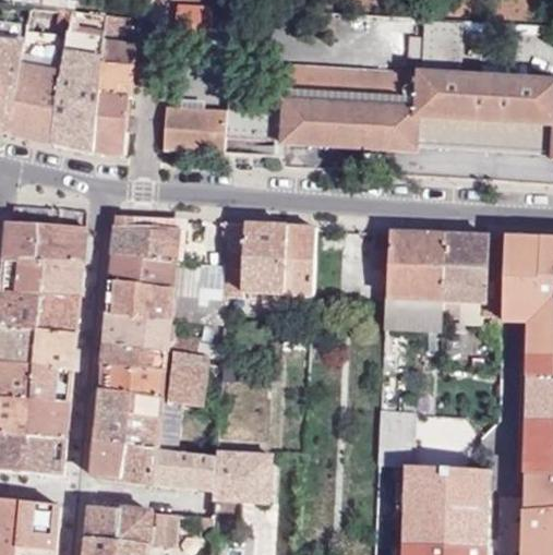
[(207,25),(208,3),(173,1),(172,20),(207,25)]
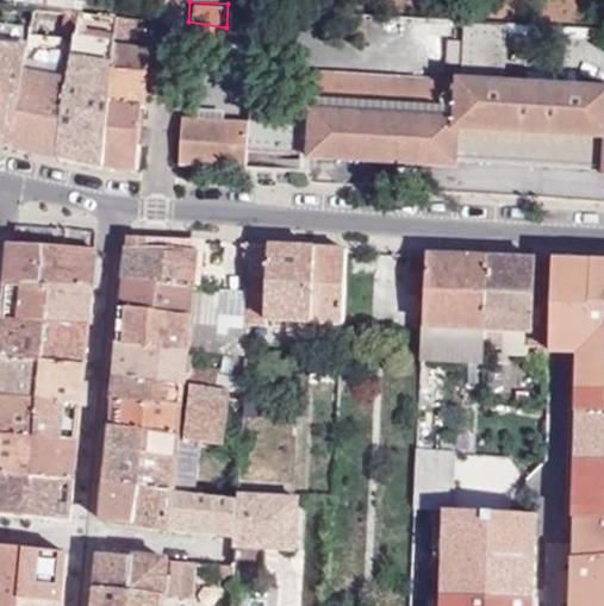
[(73,26),(75,8),(61,7),(58,24),(73,26)]
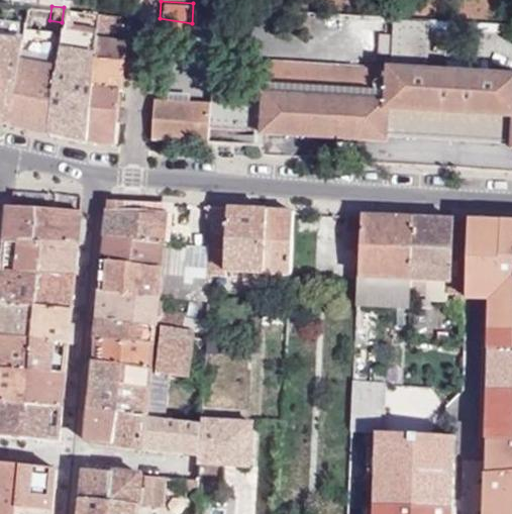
[(92,33),(95,11),(64,7),(62,22),(61,31),(45,130),(83,138),(88,83),(90,55),(92,33)]
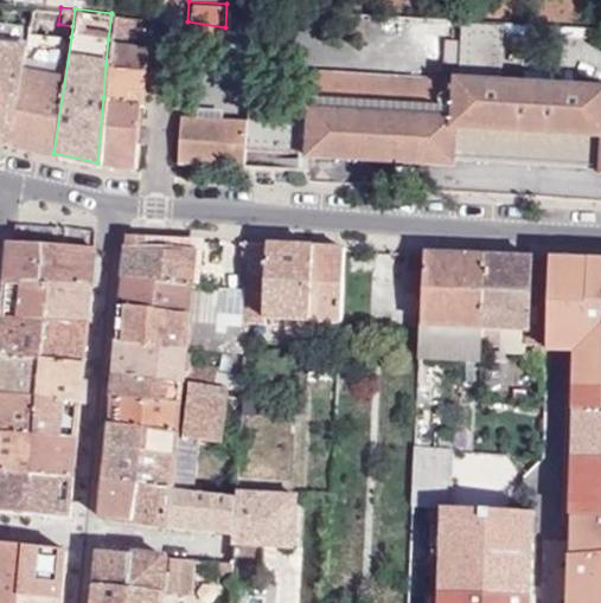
[(128,43),(130,14),(112,13),(108,39),(128,43)]
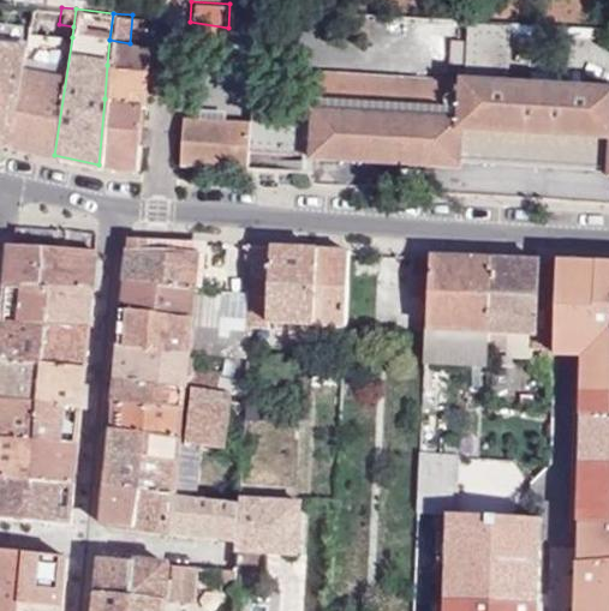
[(506,21),(464,18),(463,37),(461,63),(461,64),(478,64),(481,69),(503,70),(506,21)]
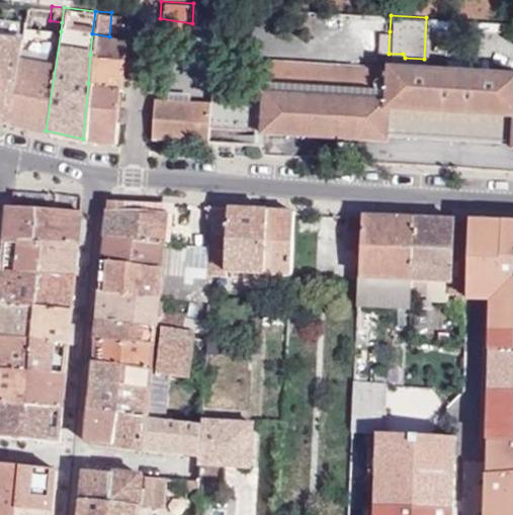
[(192,23),(160,18),(159,33),(191,35),(192,23)]
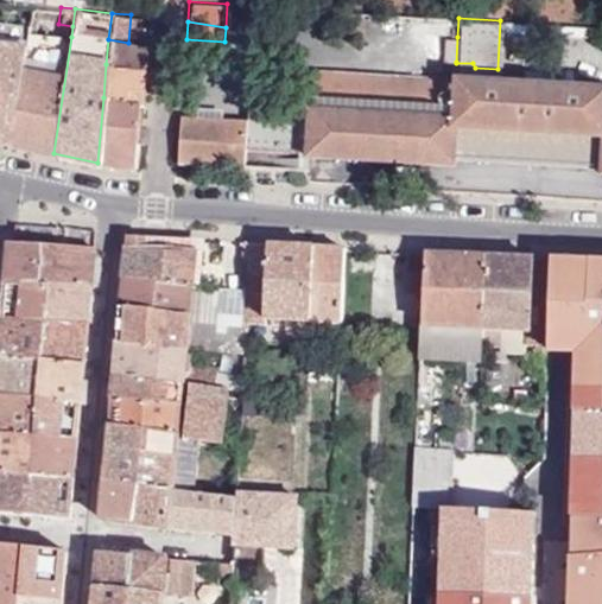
[(71,37),(25,32),(24,45),(8,142),(54,153),(71,37)]
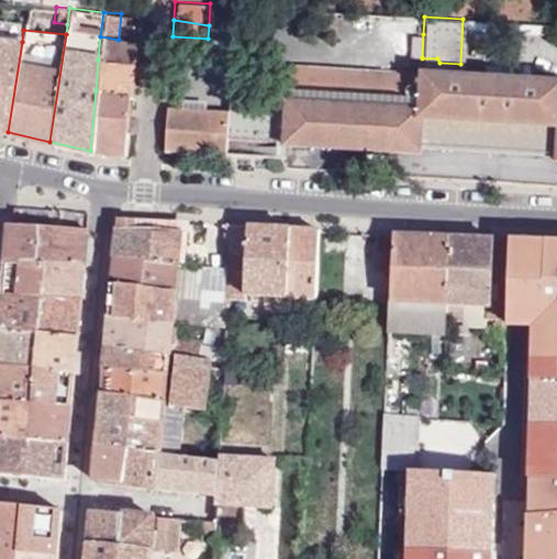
[(409,33),(408,54),(408,56),(422,57),(423,34),(409,33)]
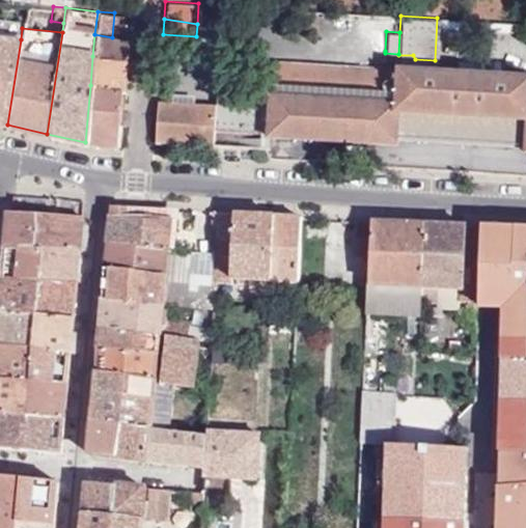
[(121,88),(127,39),(112,37),(94,34),(92,56),(90,85),(121,88)]
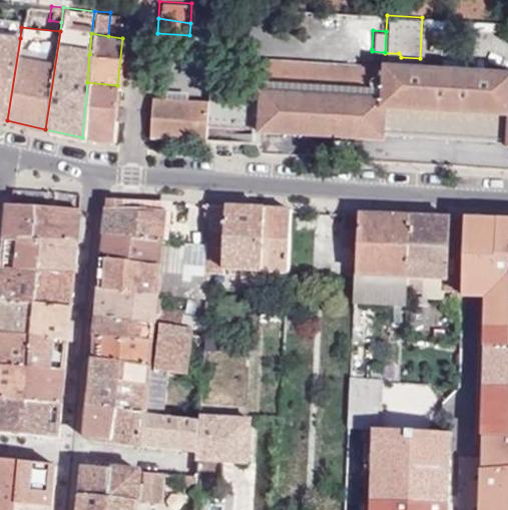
[(20,38),(0,35),(0,118),(7,120),(20,38)]
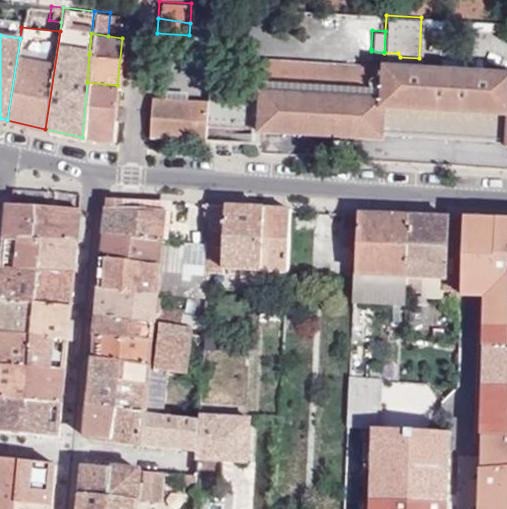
[(398,53),(384,53),(383,63),(419,65),(419,58),(400,57),(398,53)]
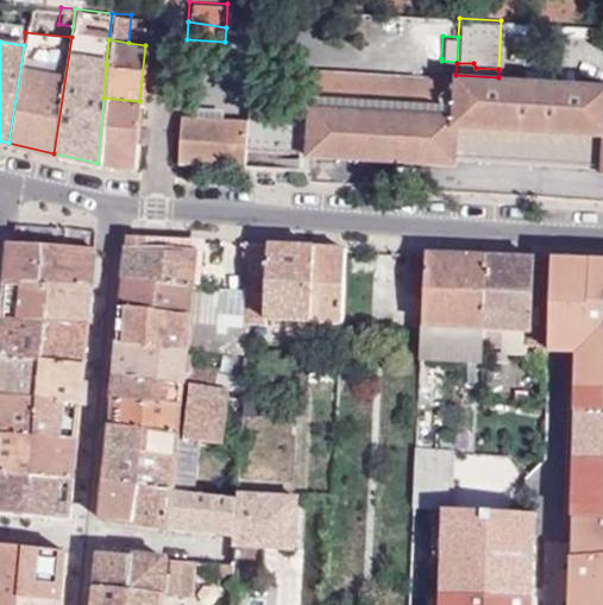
[(296,156),(305,157),(305,153),(452,162),(452,156),(601,165),(600,171),(602,171),(602,83),(536,80),(498,77),(456,75),(454,75),(454,76),(309,68),(308,96),(307,119),(297,119),(267,117),(244,115),(244,119),(214,117),(196,115),(178,114),(176,151),(209,153),(209,162),(242,164),(243,146),(296,150),(296,156)]
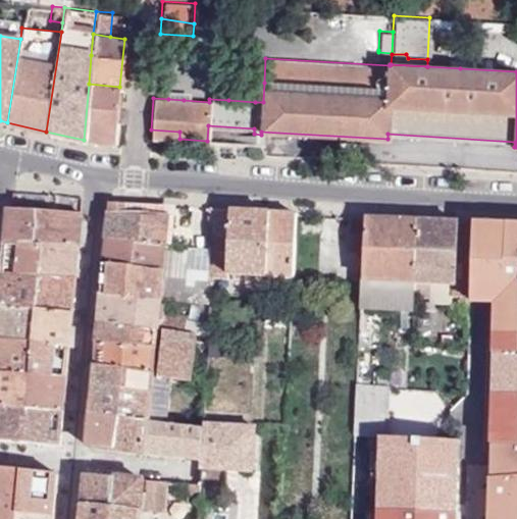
[(263,102),(264,83),(257,82),(255,102),(263,102)]
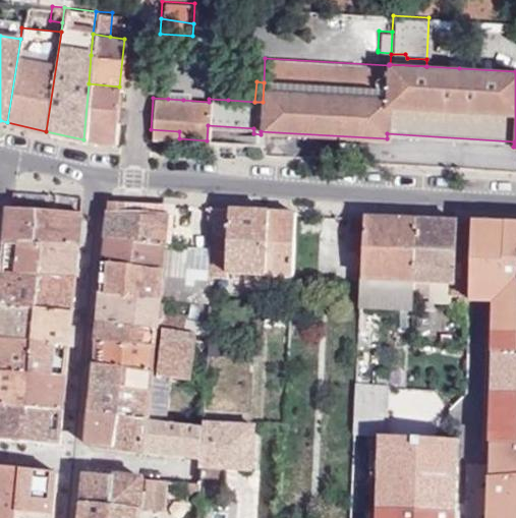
[(114,141),(119,87),(89,83),(83,139),(114,141)]
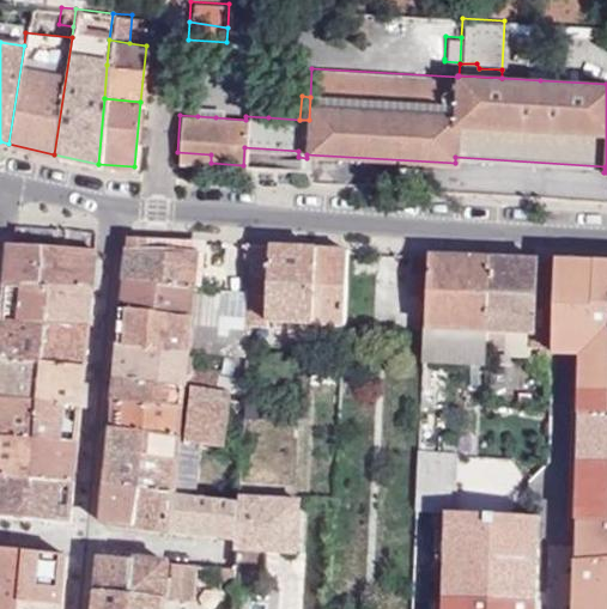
[(247,107),(246,116),(268,117),(268,108),(247,107)]
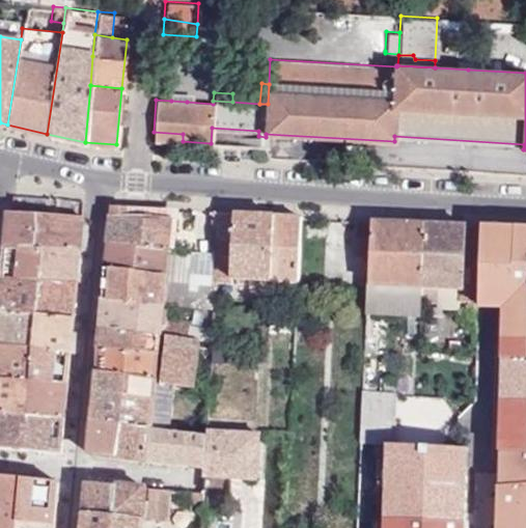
[(171,93),(171,101),(187,102),(187,93),(171,93)]
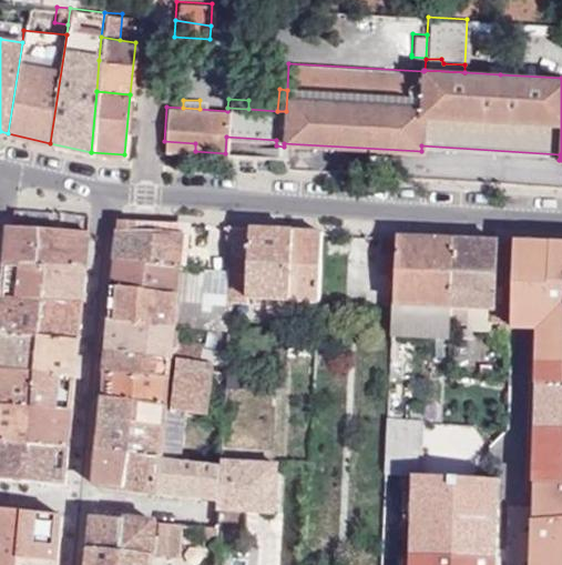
[(163,150),(195,151),(195,143),(164,141),(163,150)]
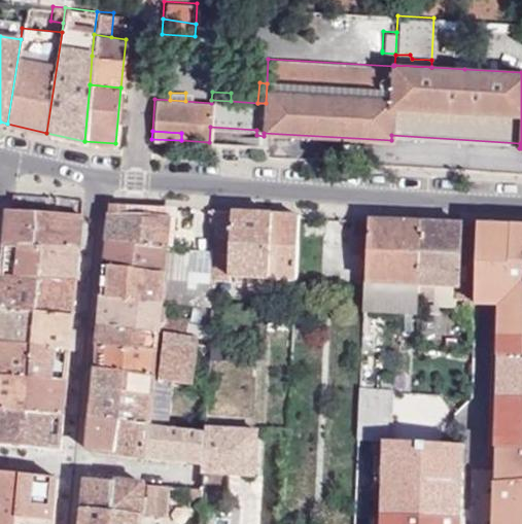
[(235,143),(259,145),(264,145),(264,136),(256,135),(235,134),(235,143)]
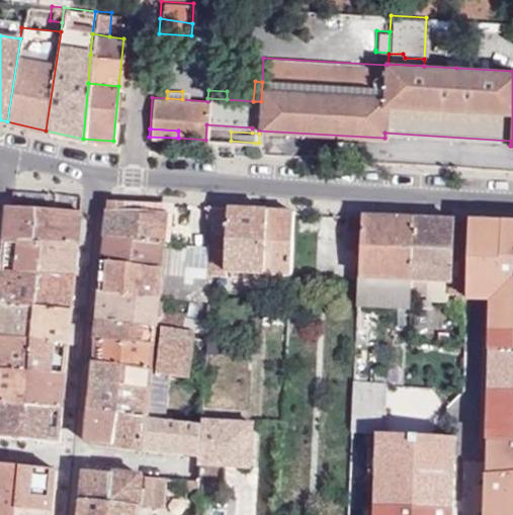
[(60,241),(74,242),(79,193),(57,190),(46,190),(45,191),(9,188),(8,203),(5,203),(2,239),(39,240),(60,241)]
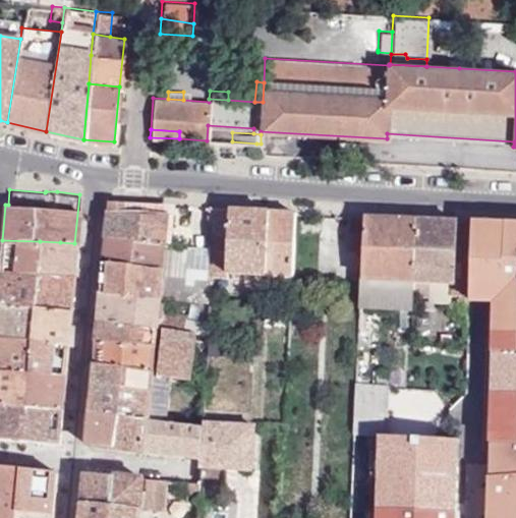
[(106,199),(103,236),(161,242),(164,216),(151,216),(151,206),(151,203),(106,199)]
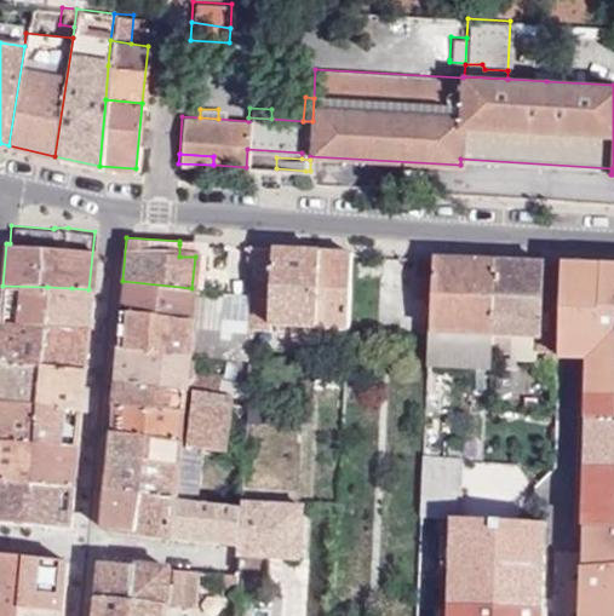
[(196,246),(179,245),(179,257),(195,257),(196,246)]
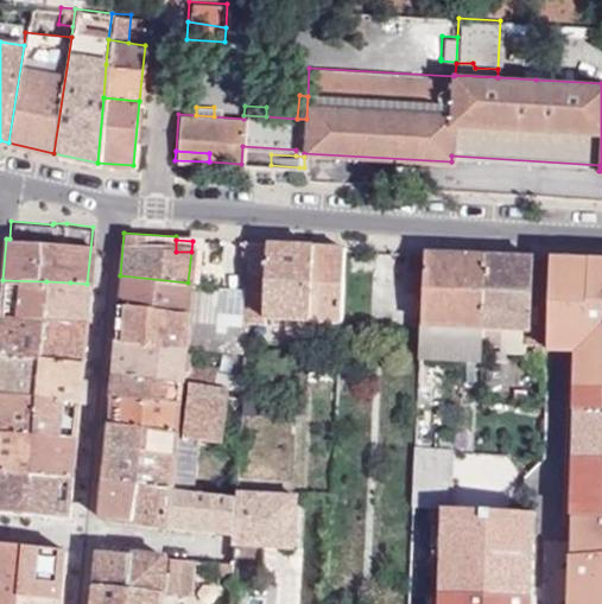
[(264,241),(240,240),(239,256),(245,256),(242,287),(241,315),(242,315),(261,316),(264,241)]
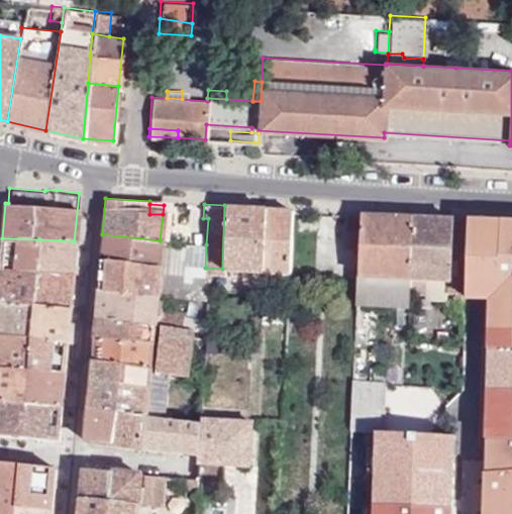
[(259,207),(224,205),(222,269),(253,270),(256,271),(259,207)]
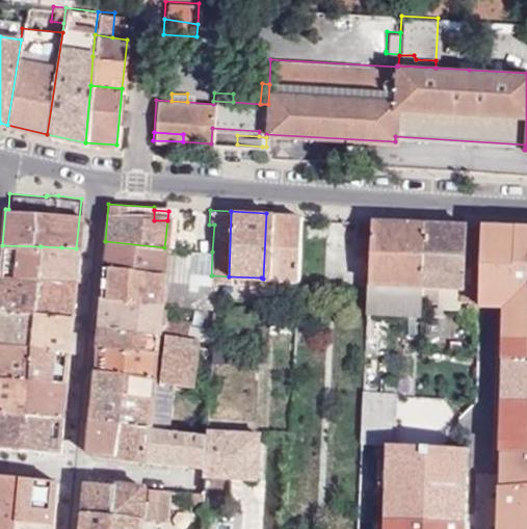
[(271,214),(266,213),(263,279),(268,278),(271,214)]
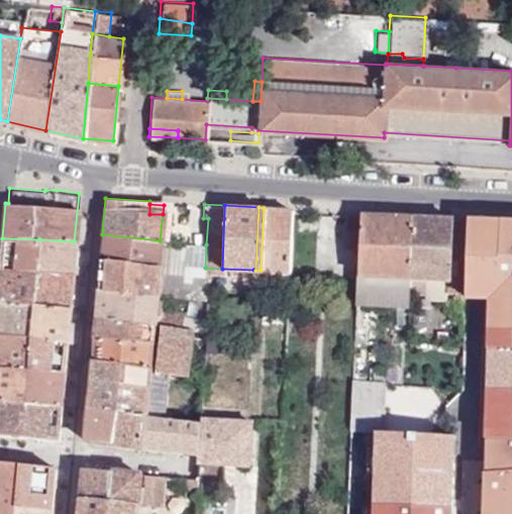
[(290,209),(264,208),(261,270),(286,272),(287,272),(290,209)]
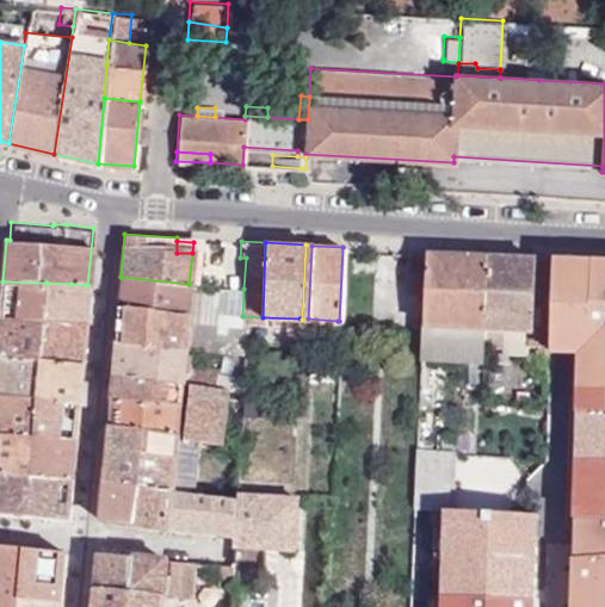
[(424,251),(406,251),(403,291),(421,292),(424,251)]
